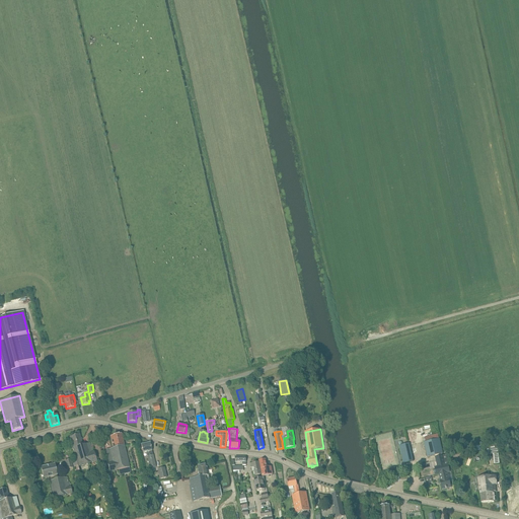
[(108,463),(107,463),(109,472),(130,467),(125,446),(122,434),(110,436),(113,448),(106,450),(107,455),(107,458),(108,463)]
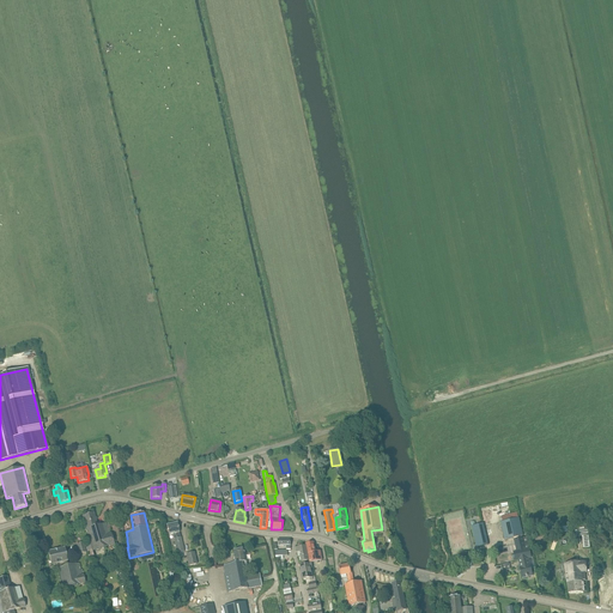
[(93,514),(83,516),(91,545),(86,546),(89,558),(93,557),(92,551),(115,545),(111,533),(109,533),(107,523),(97,526),(93,514)]
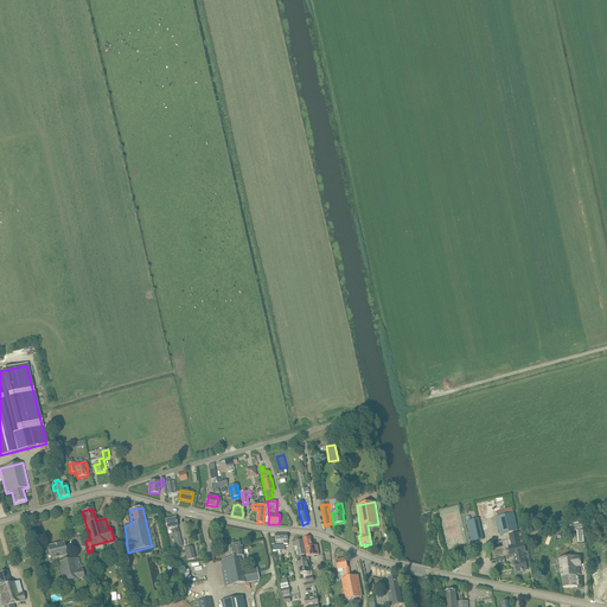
[(524,554),(526,554),(523,532),(518,532),(516,532),(516,531),(517,531),(513,517),(513,513),(508,515),(498,517),(496,518),(499,535),(509,532),(510,535),(509,535),(511,547),(509,547),(511,557),(513,556),(515,560),(518,558),(518,562),(515,562),(517,573),(523,572),(522,570),(523,570),(523,569),(526,569),(526,570),(528,570),(525,561),(524,554)]
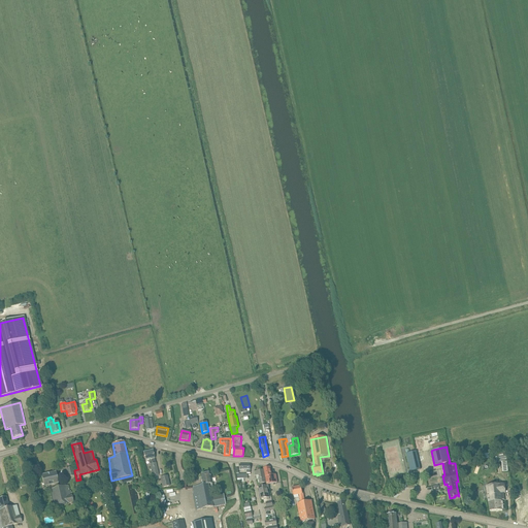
[(406,454),(410,471),(421,469),(419,461),(424,460),(422,450),(413,452),(411,449),(405,450),(406,454)]
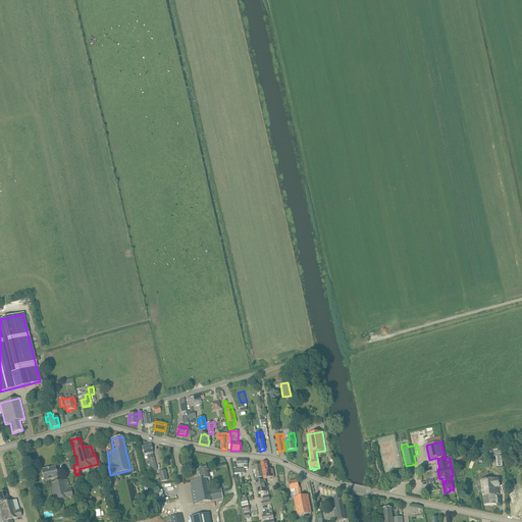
[(142,448),(144,456),(147,455),(148,459),(151,472),(157,470),(154,458),(153,454),(151,446),(142,448)]
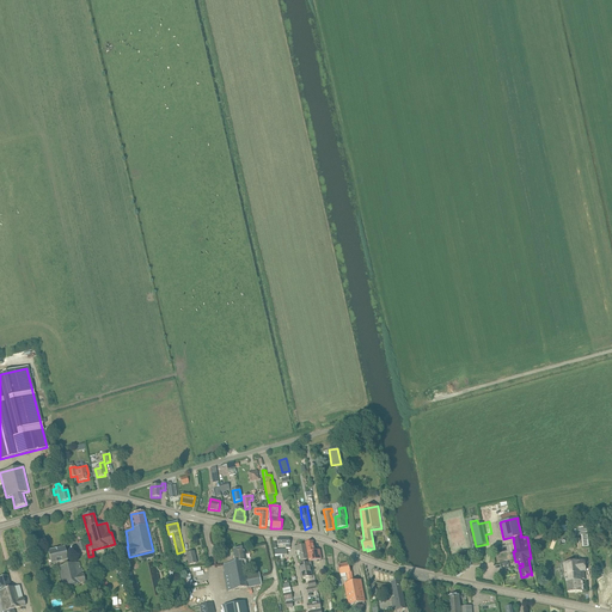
[(77,544),(78,550),(79,555),(86,552),(84,542),(77,544)]
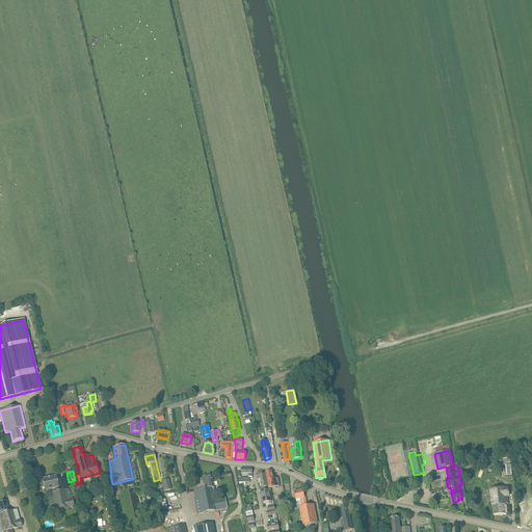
[(265,472),(267,480),(269,488),(280,486),(277,478),(274,479),(272,471),(265,472)]
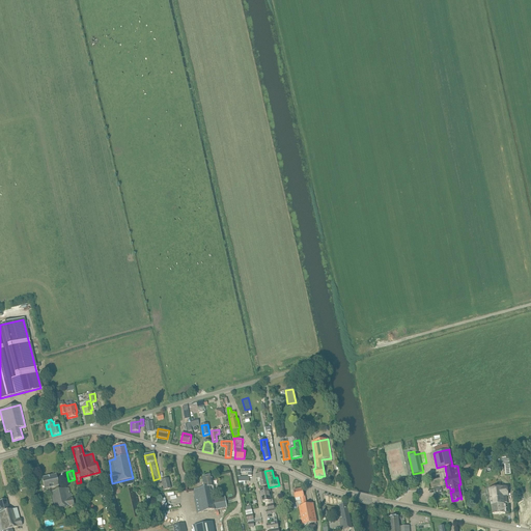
[(256,478),(259,478),(261,486),(267,485),(264,473),(255,475),(256,478)]
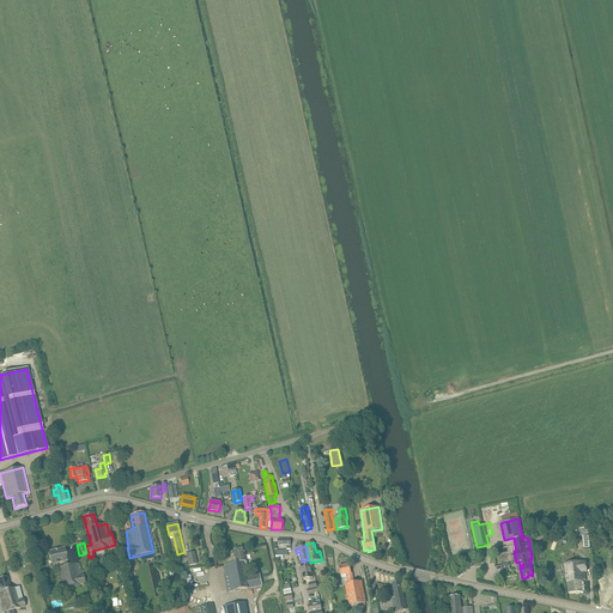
[(67,560),(66,553),(65,548),(48,552),(49,558),(50,564),(64,562),(65,566),(59,568),(62,588),(85,583),(83,575),(80,576),(78,564),(67,566),(67,560)]
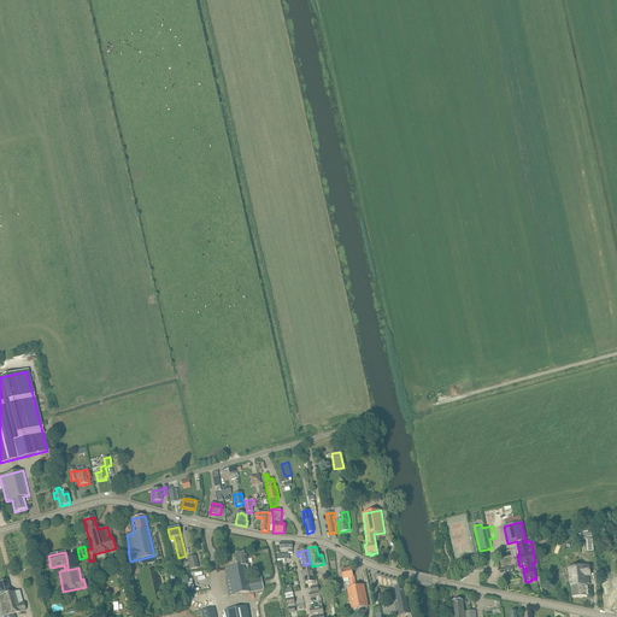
[(225,569),(227,575),(230,597),(250,593),(264,589),(262,577),(247,580),(245,566),(248,565),(246,552),(235,554),(238,568),(225,569)]
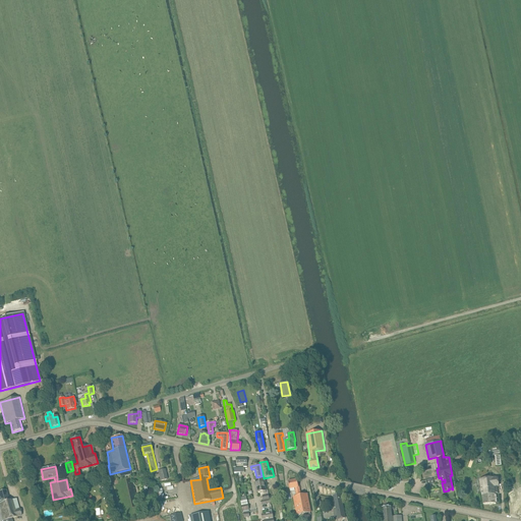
[(158,471),(160,481),(167,479),(165,469),(158,471)]
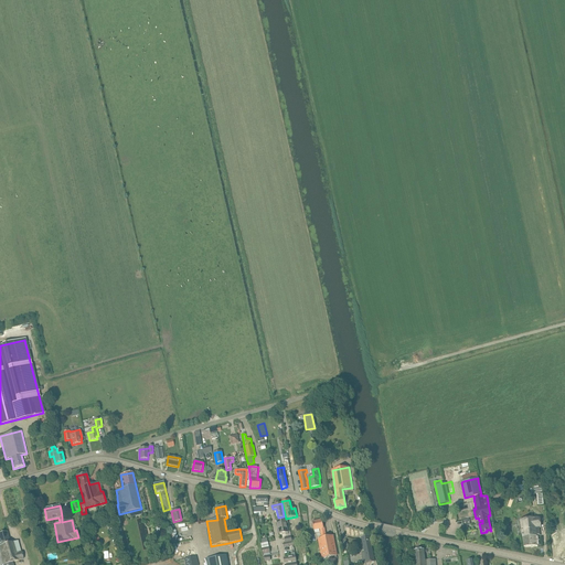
[(540,518),(520,520),(524,548),(537,546),(536,535),(541,535),(540,528),(541,528),(540,518)]
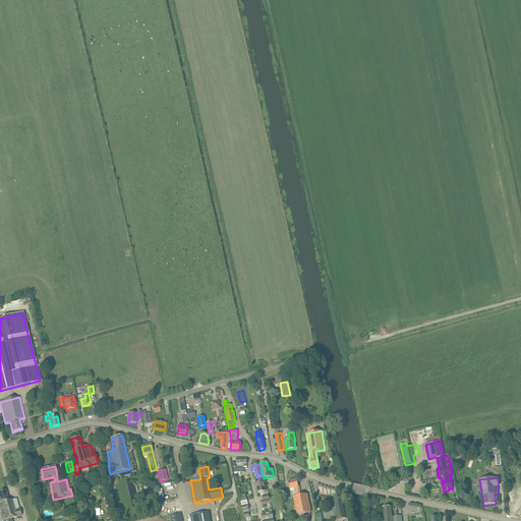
[(264,483),(266,482),(265,479),(255,481),(257,493),(266,490),(264,483)]
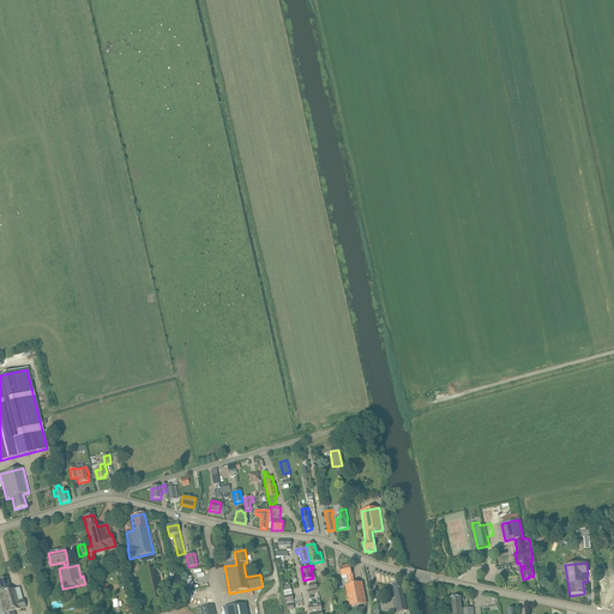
[(339,567),(341,577),(348,576),(349,584),(345,585),(349,607),(366,605),(362,583),(363,583),(363,582),(355,584),(351,570),(350,571),(350,565),(339,567)]
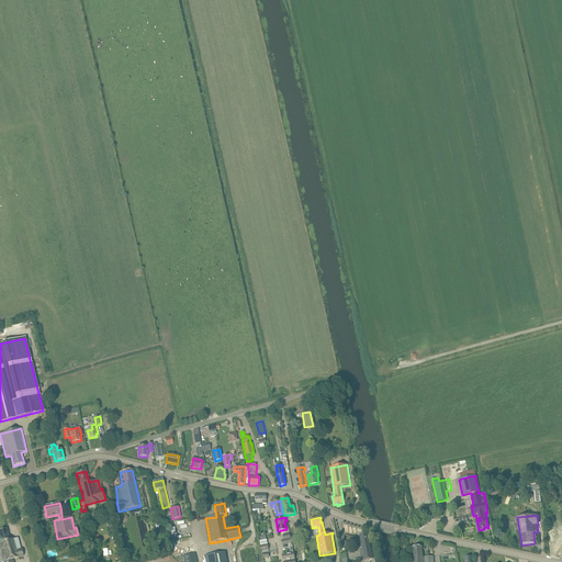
[(0,561),(13,559),(23,557),(22,551),(21,551),(18,538),(10,540),(7,529),(0,530),(0,561)]
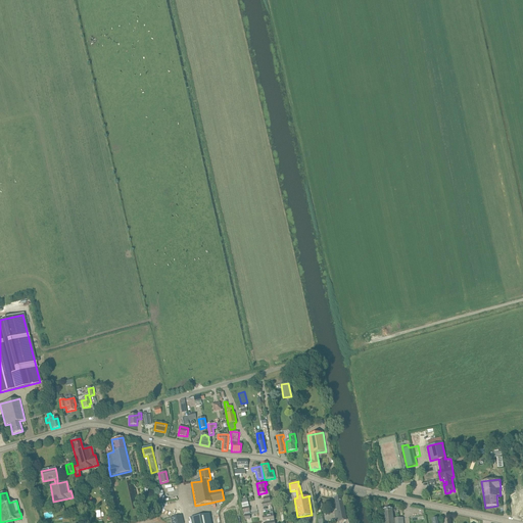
[(522,493),(513,494),(513,508),(522,508),(522,493)]
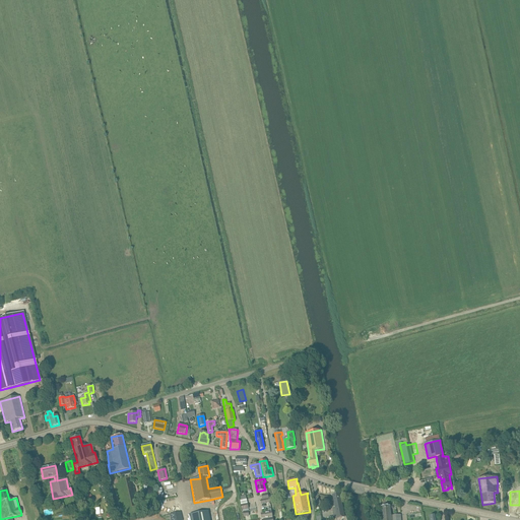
[(335,509),(333,510),(334,519),(344,517),(339,493),(332,495),(335,509)]
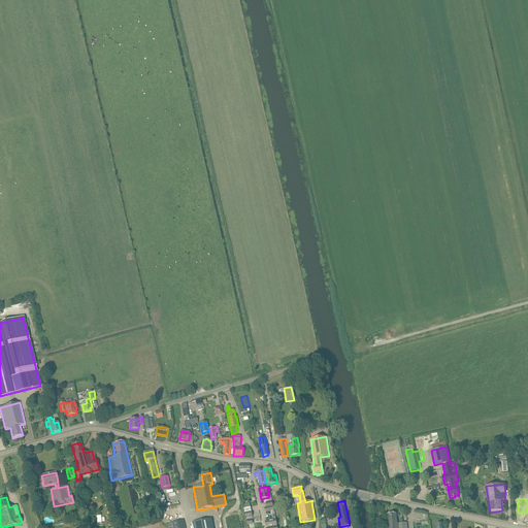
[(388,526),(384,527),(383,527),(406,527),(406,523),(397,524),(396,514),(386,515),(388,526)]
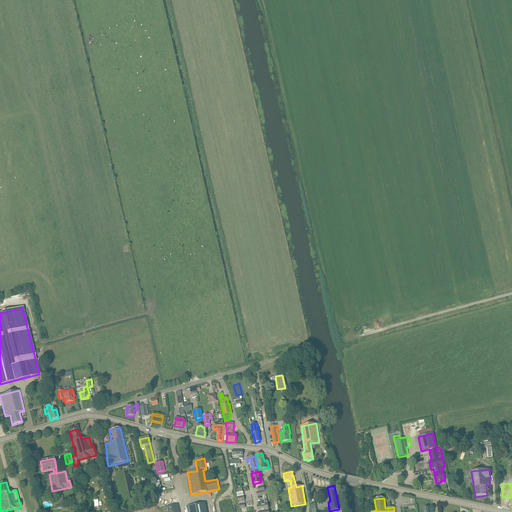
[(257,506),(258,511),(268,509),(268,504),(267,501),(264,501),(264,505),(257,506)]
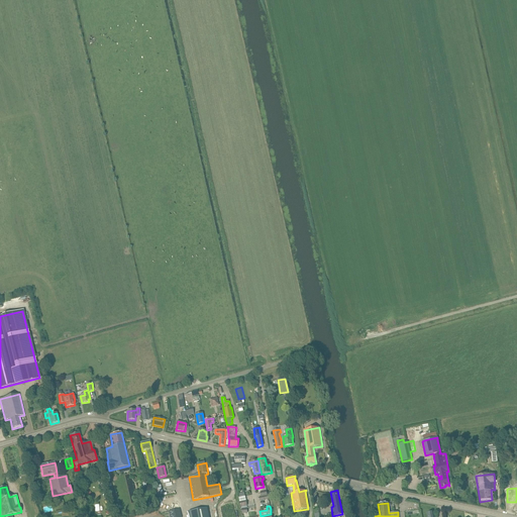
[(189,512),(190,516),(208,516),(207,508),(189,512)]
